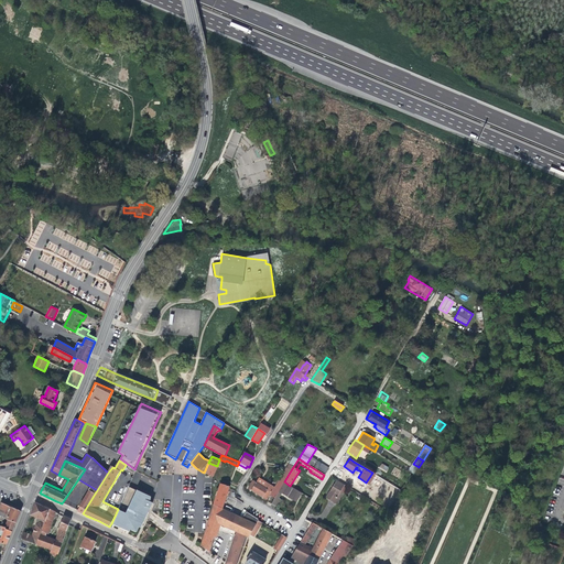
[(217,466),(208,463),(204,473),(213,476),(217,466)]
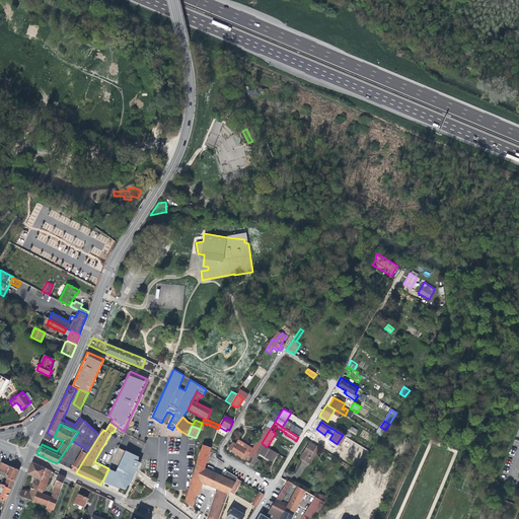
[(209,443),(212,444),(218,429),(214,427),(209,443)]
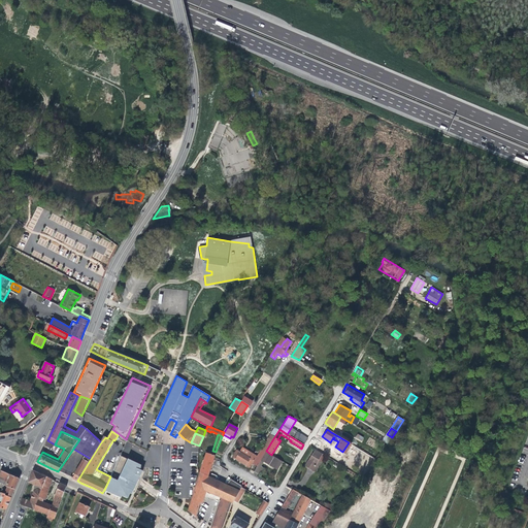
[(239,452),(251,458),(253,453),(242,447),(239,452)]
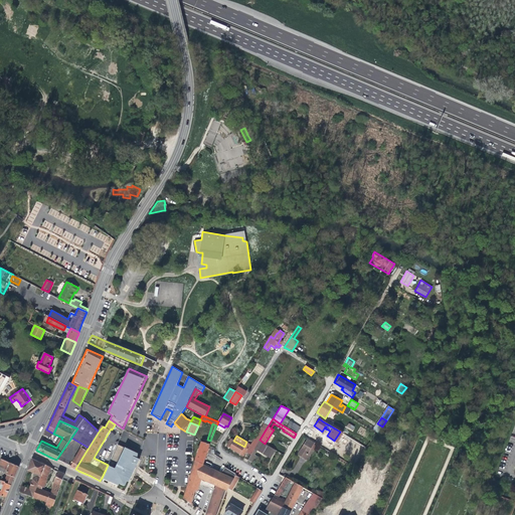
[(239,454),(244,447),(233,441),(230,439),(226,446),(239,454)]
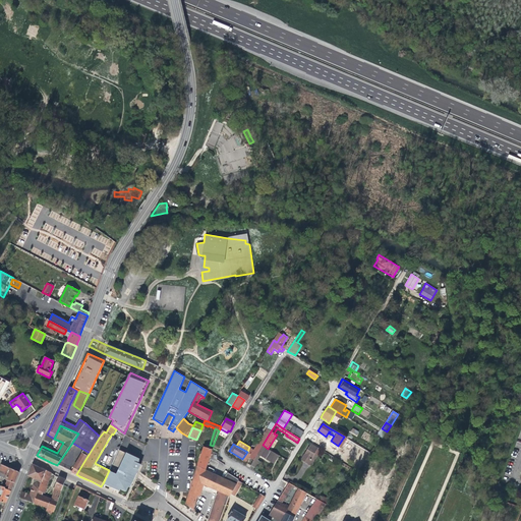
[(248,457),(253,460),(263,446),(259,444),(255,451),(253,450),(248,457)]
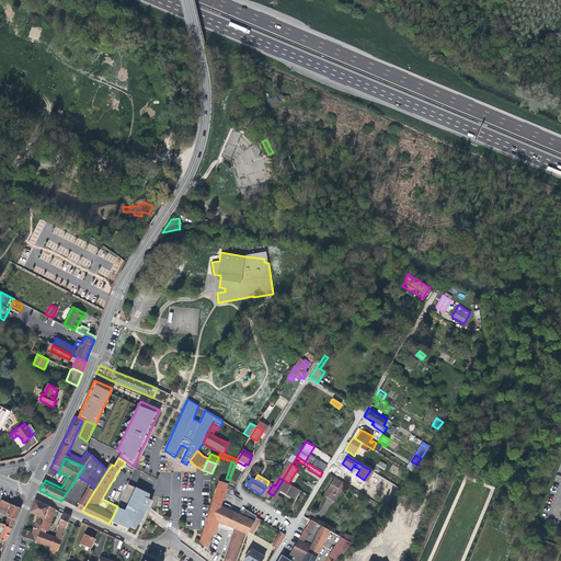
[(329,484),(325,490),(334,495),(342,483),(333,478),(329,484)]
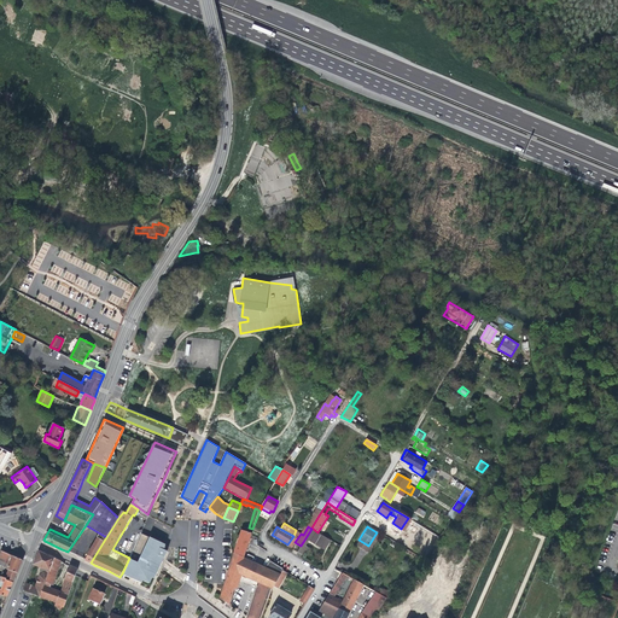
[(331,540),(318,532),(312,528),(312,529),(301,546),(297,552),(303,555),(308,547),(305,546),(309,541),(325,551),(331,540)]
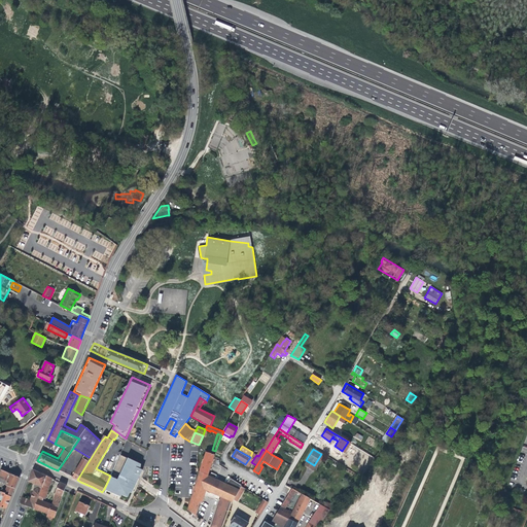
[(206,452),(199,472),(208,475),(214,457),(214,455),(206,452)]
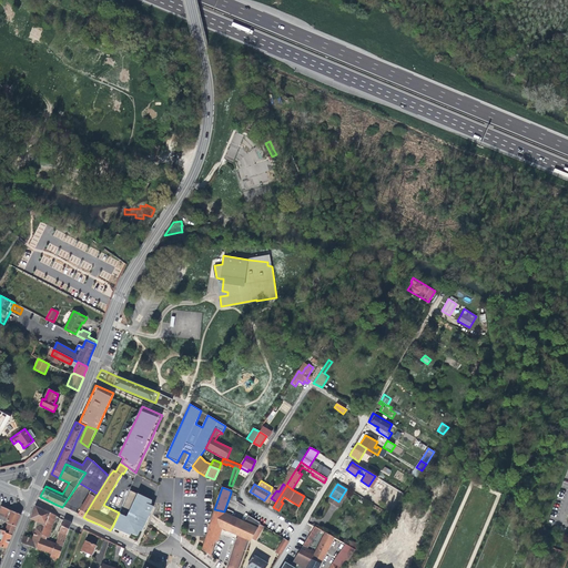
[(130,489),(112,527),(131,535),(132,533),(138,535),(140,530),(142,530),(148,519),(150,514),(154,504),(152,503),(153,498),(138,492),(138,493),(130,489)]
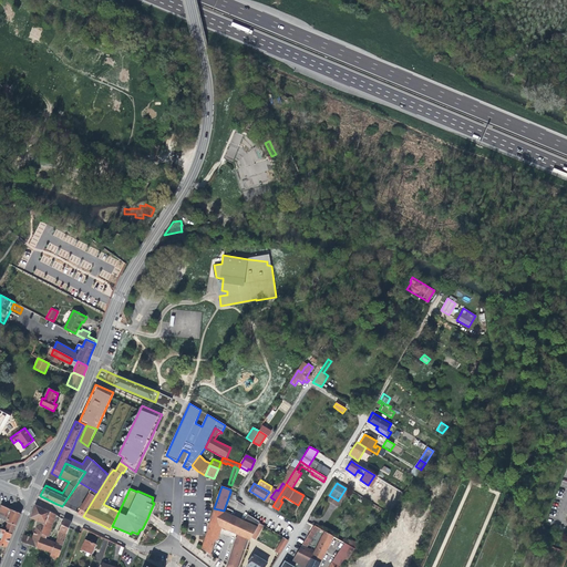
[(90,494),(78,514),(80,515),(83,516),(95,496),(90,494)]
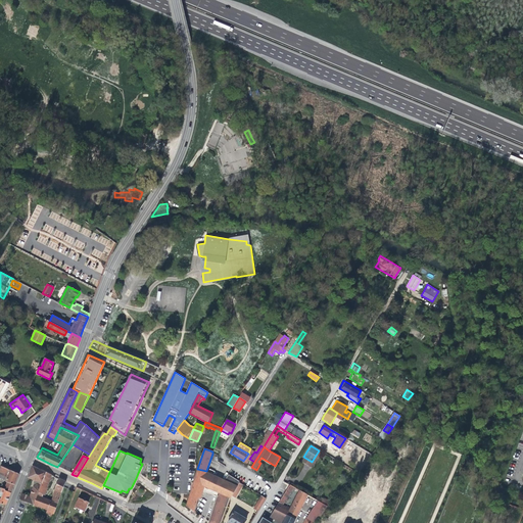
[(303,457),(301,461),(310,466),(312,462),(303,457)]
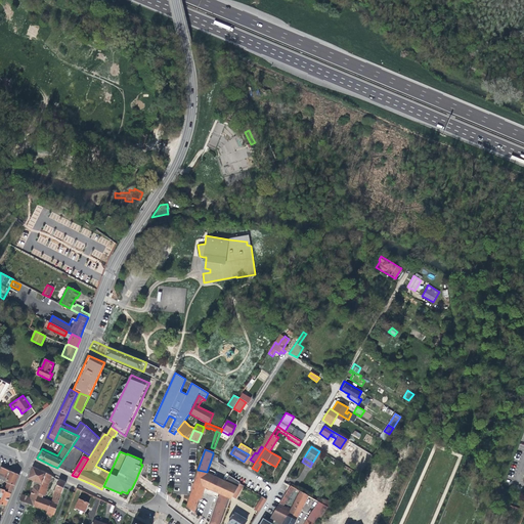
[(0,468),(0,478),(6,481),(5,482),(7,483),(4,490),(4,491),(11,493),(19,475),(15,473),(12,472),(0,467),(0,468)]
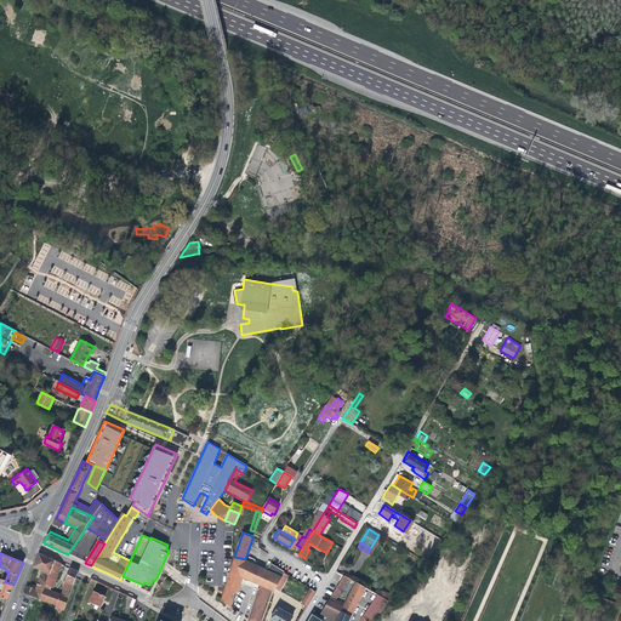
[(34,567),(49,574),(55,560),(46,557),(39,553),(33,567),(34,567)]
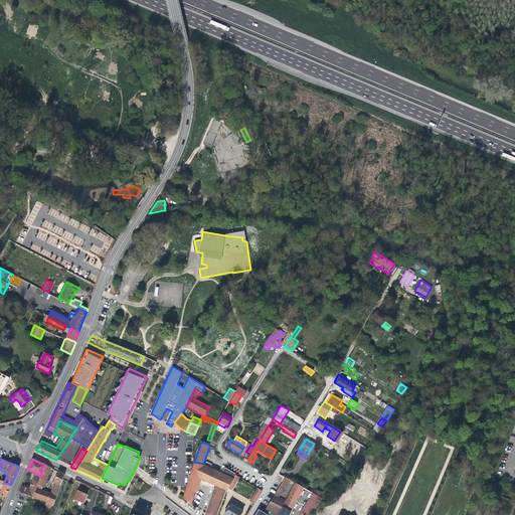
[(187,486),(183,498),(191,504),(195,490),(197,491),(201,479),(202,478),(218,485),(216,489),(214,488),(205,514),(217,514),(218,512),(225,494),(226,491),(228,488),(233,478),(235,475),(235,474),(226,469),(224,468),(221,474),(217,472),(216,473),(202,466),(194,463),(187,486)]
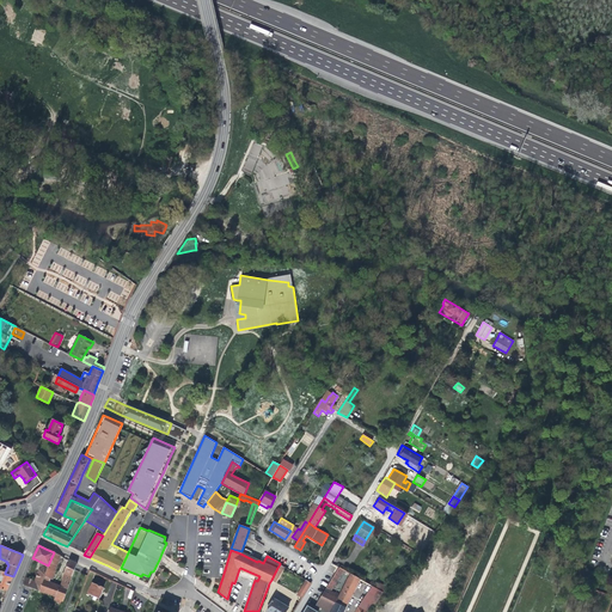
[(61,556),(54,552),(48,565),(48,568),(40,591),(44,593),(55,597),(54,600),(59,601),(57,604),(62,605),(62,604),(66,597),(68,588),(49,581),(50,579),(53,580),(56,570),(61,556)]
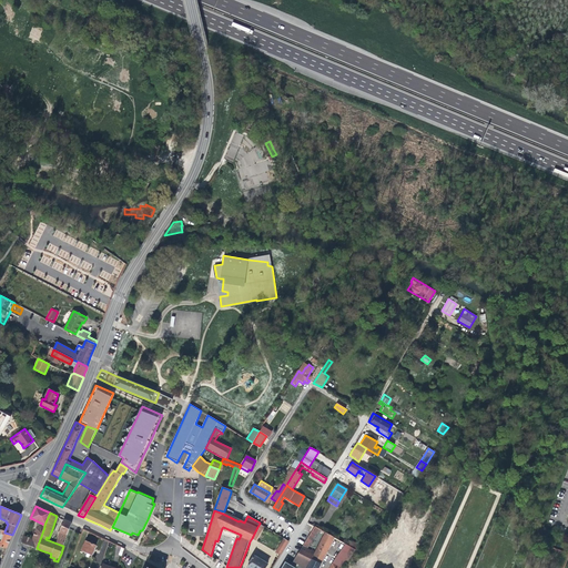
[(66,539),(71,523),(64,519),(63,520),(59,533),(60,533),(59,537),(66,539)]
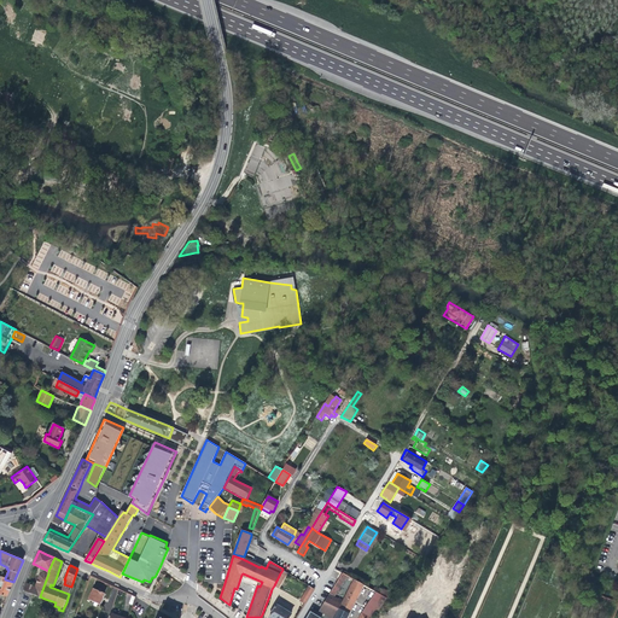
[(283,570),(280,573),(274,586),(278,588),(287,573),(283,570)]
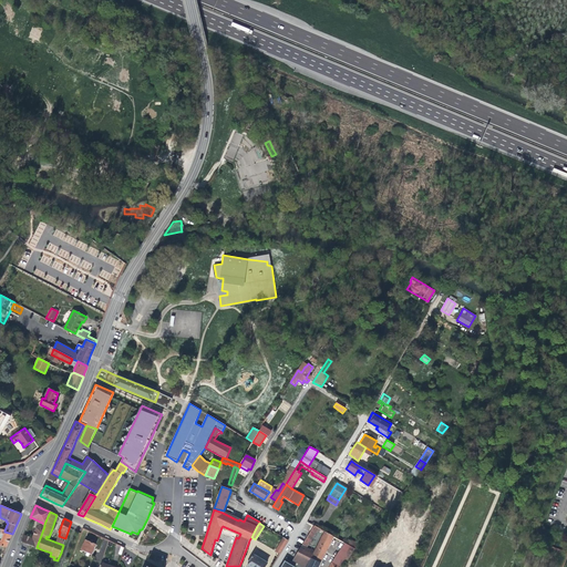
[(32,538),(24,535),(22,542),(30,545),(33,546),(37,547),(44,526),(40,525),(35,527),(32,538)]
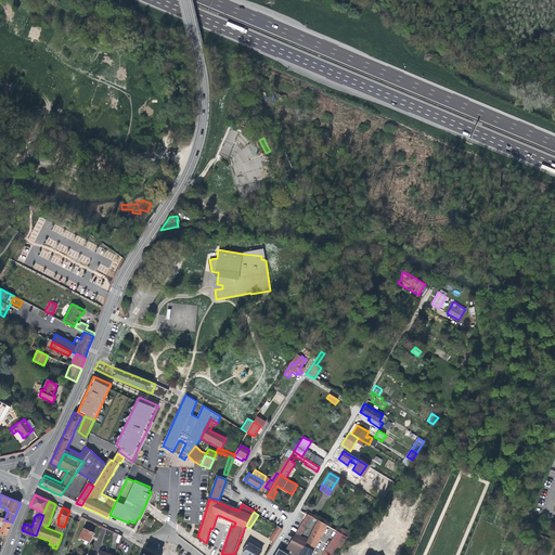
[(0,533),(8,536),(12,523),(4,520),(4,519),(2,518),(0,517),(0,533)]
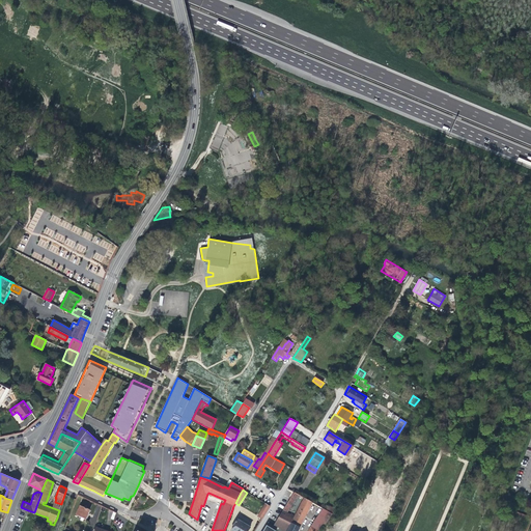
[(275,524),(279,526),(287,530),(286,530),(276,530),(277,529),(268,524),(262,530),(298,530),(312,502),(304,497),(294,519),(290,516),(291,514),(286,512),(285,514),(281,512),(275,524)]
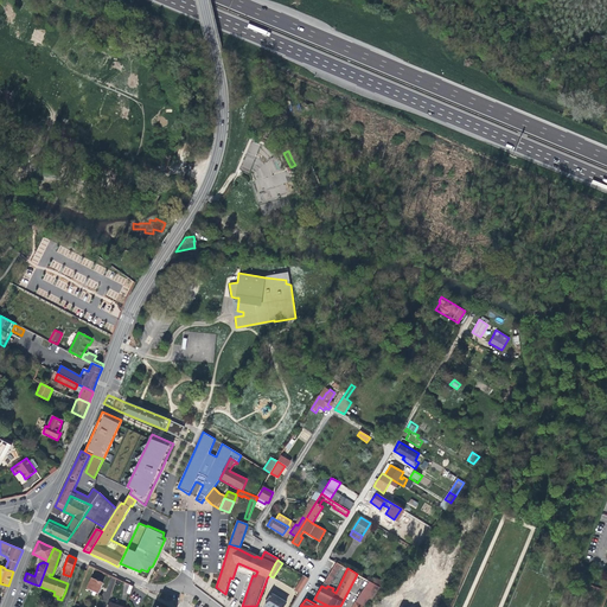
[(299,594),(310,577),(302,575),(294,590),(299,594)]
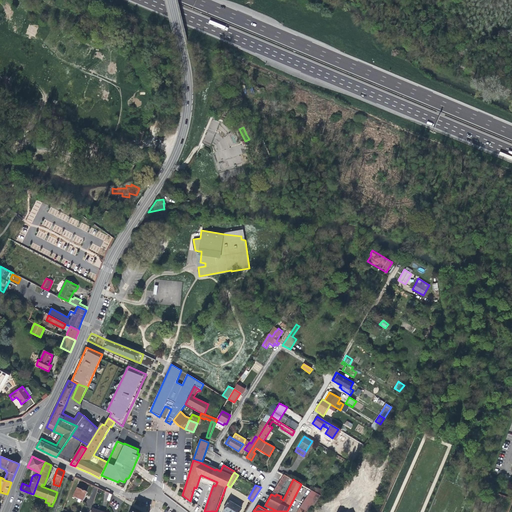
[(77,487),(73,497),(83,501),(87,491),(81,489),(77,487)]
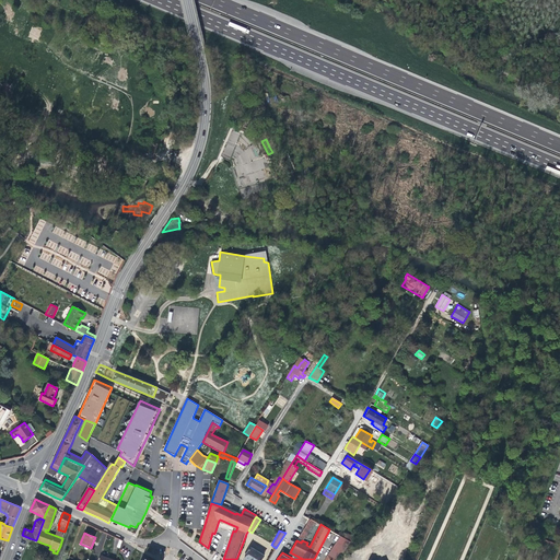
[(340,536),(328,555),(333,557),(345,538),(340,536)]
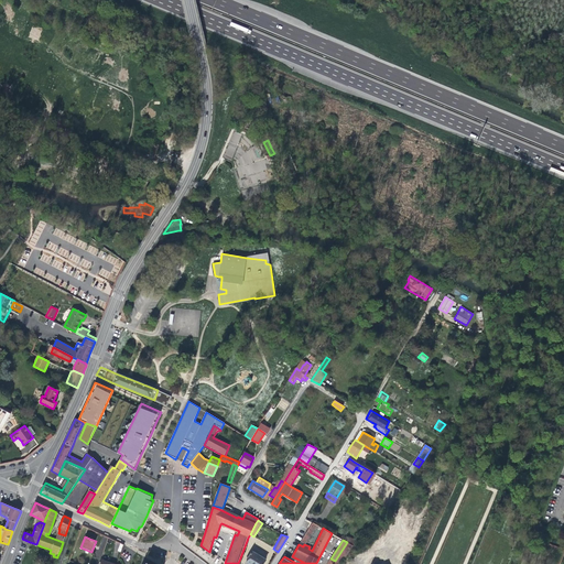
[(339,563),(353,546),(347,542),(335,561),(331,559),(329,559),(326,563),(339,563)]
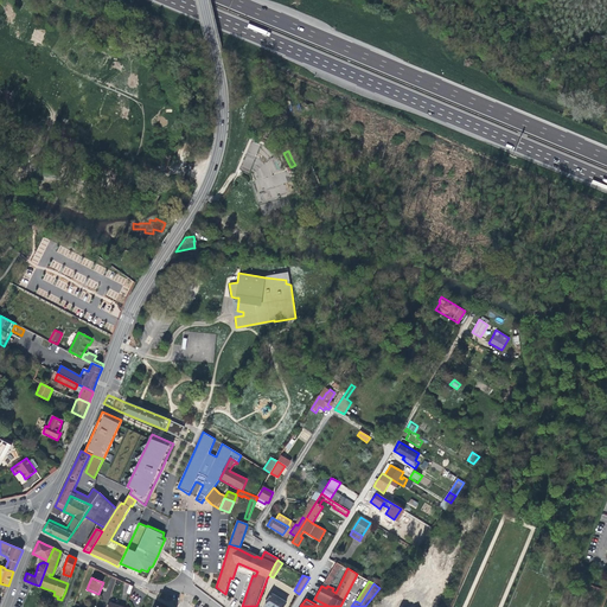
[(264,606),(282,606),(286,602),(272,594),(263,606),(264,606)]
